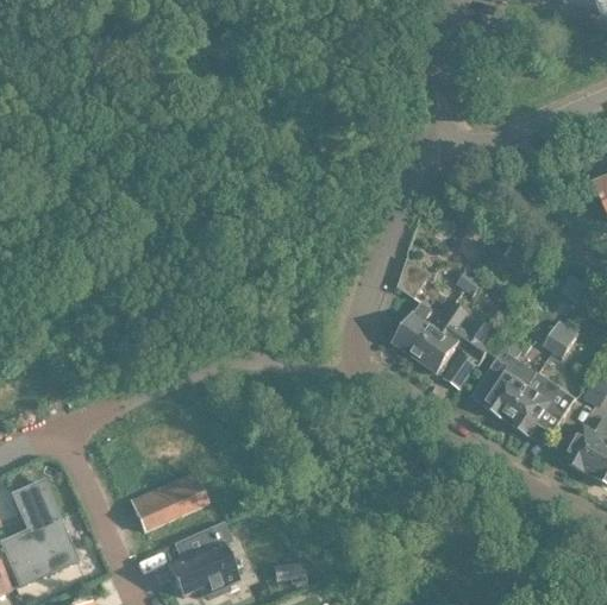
[(545,0),(606,16),(606,0),(545,0)]
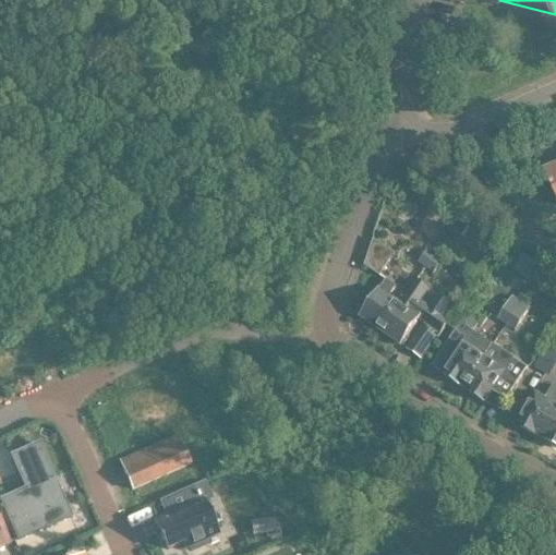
[(533,152),(529,142),(518,146),(522,156),(533,152)]
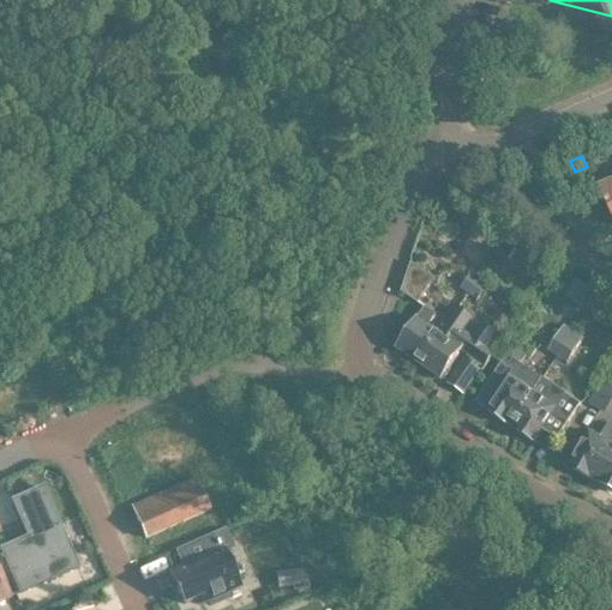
[(611,180),(599,186),(611,216),(611,180)]
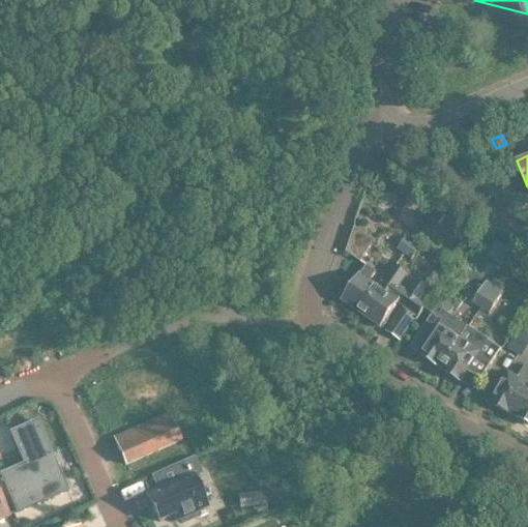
[(348,251),(361,260),(375,238),(355,226),(348,251)]
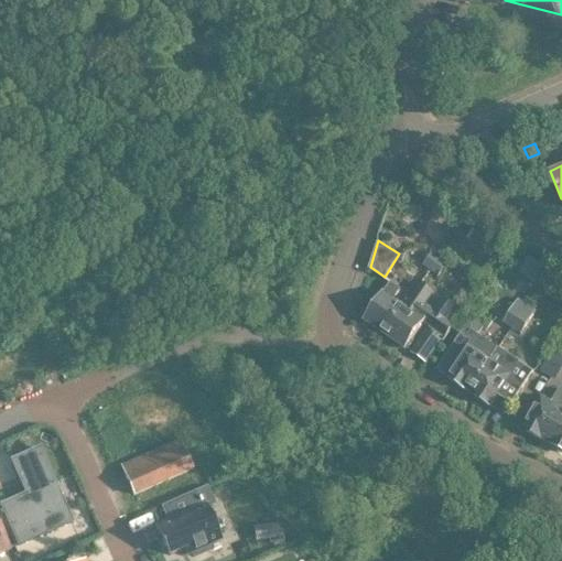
[(423,263),(430,269),(440,257),(432,251),(423,263)]
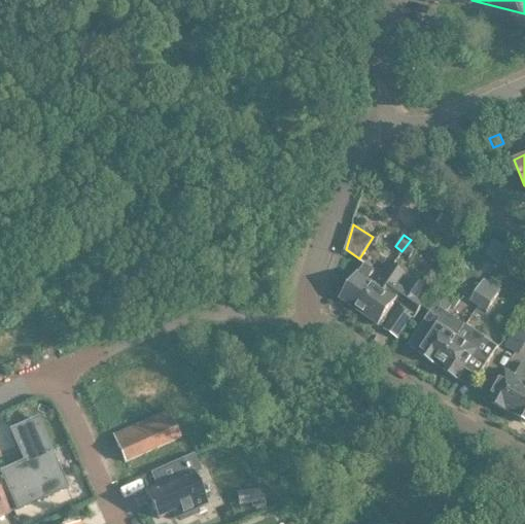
[(510,247),(492,237),(484,251),(501,262),(510,247)]
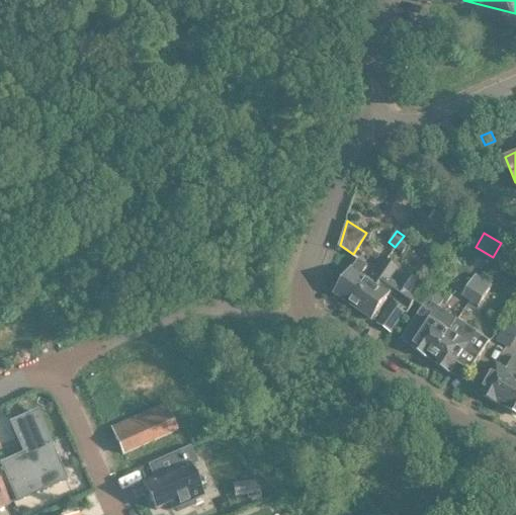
[(411,241),(404,236),(395,247),(402,252),(411,241)]
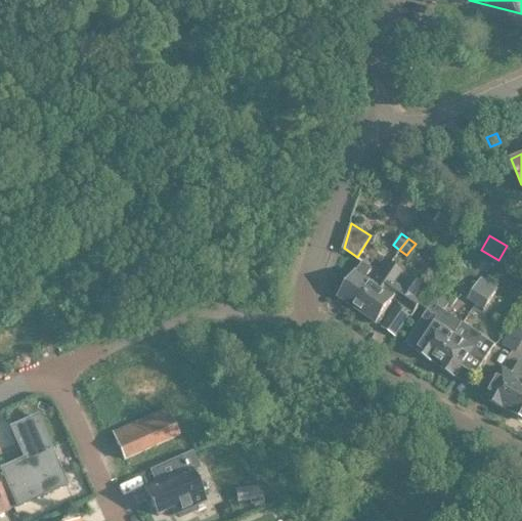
[(339,296),(358,309),(377,283),(365,275),(372,267),(363,261),(339,296)]
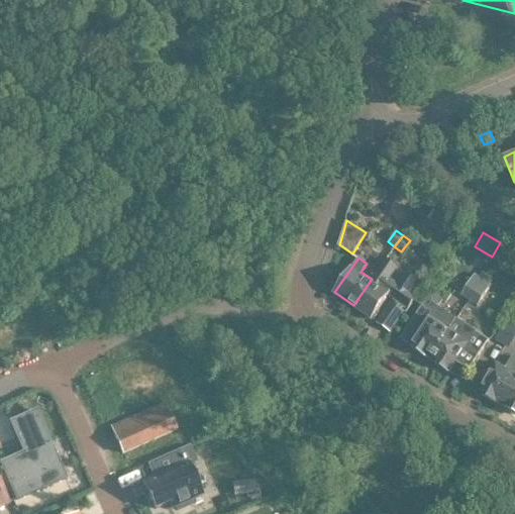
[(353,305),(373,318),(390,294),(404,304),(412,293),(387,275),(395,264),(386,258),(372,279),(353,305)]
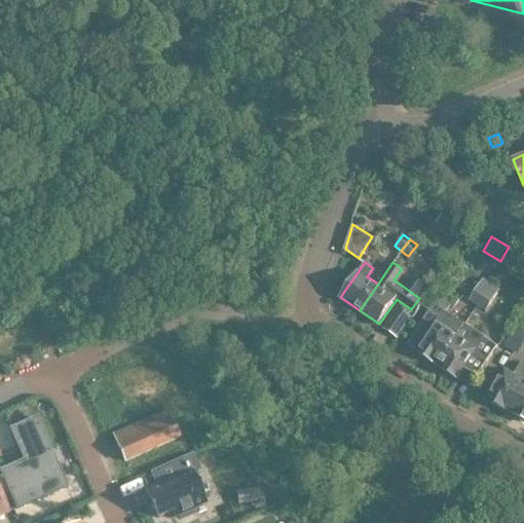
[(484,277),(471,298),(479,304),(492,283),(484,277)]
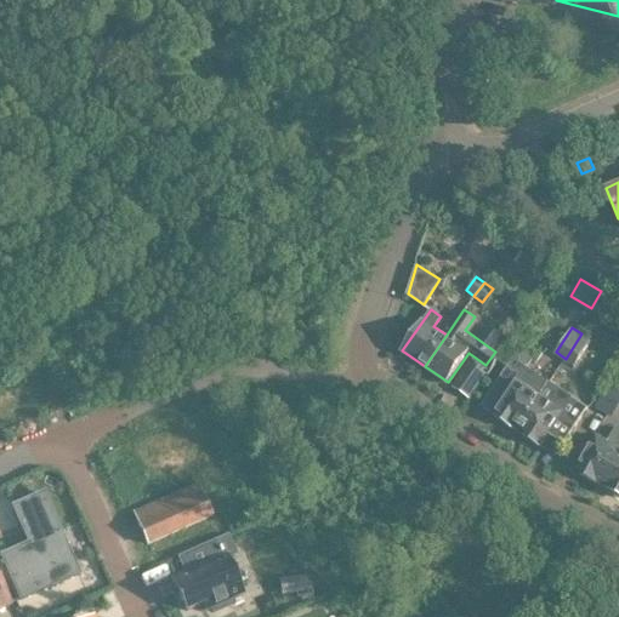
[(581,333),(566,359),(575,365),(591,341),(581,333)]
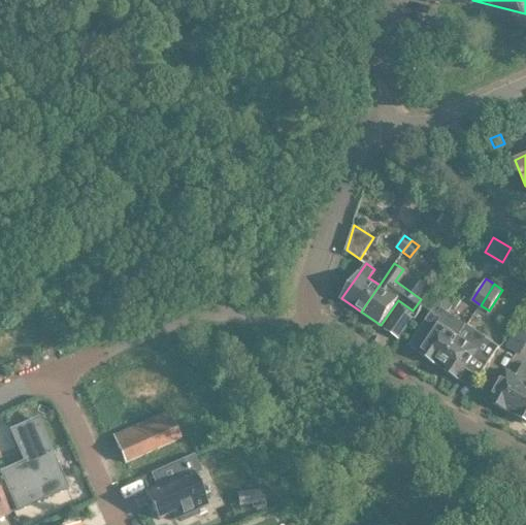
[(420,353),(433,361),(435,363),(437,360),(441,363),(466,324),(446,310),(450,304),(439,297),(408,345),(421,352),(420,353)]
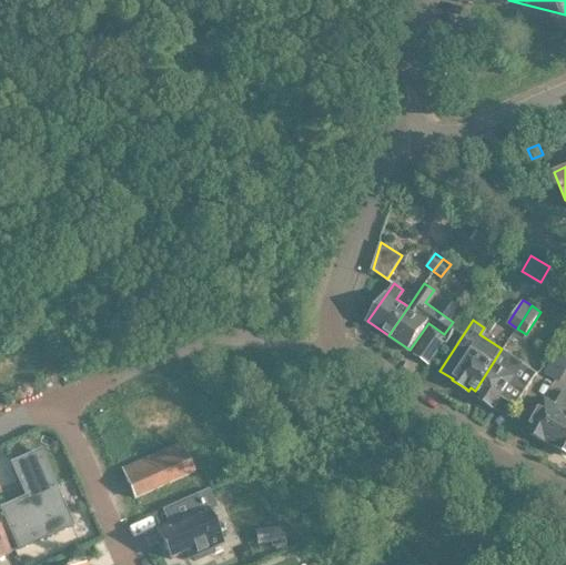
[(430,364),(445,341),(431,331),(415,354),(430,364)]
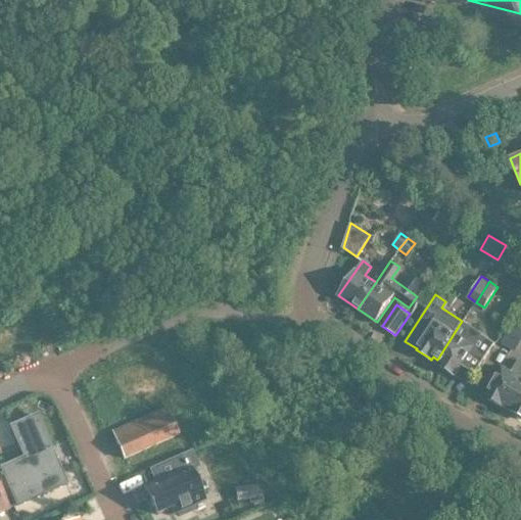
[(511,348),(520,331),(520,325),(511,320),(499,342),(511,348)]
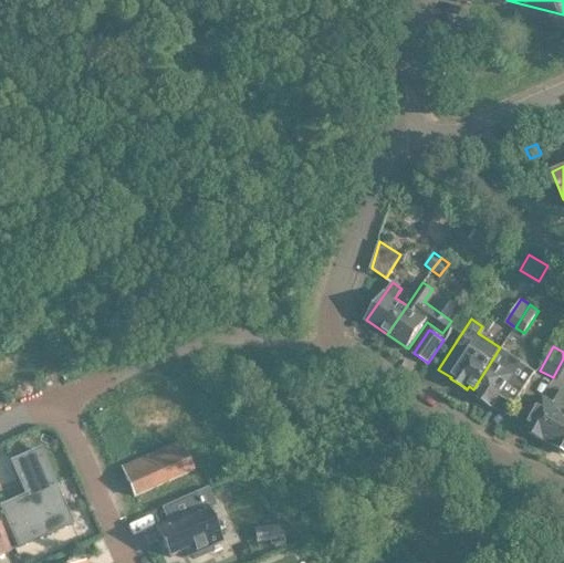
[(535,372),(500,347),(473,389),(479,393),(477,396),(492,406),(500,395),(514,405),(535,372)]
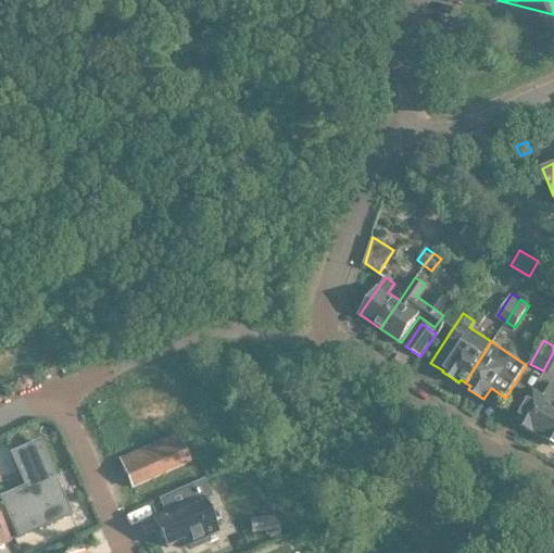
[(545,396),(533,389),(516,422),(539,434),(553,405),(553,382),(552,382),(545,396)]
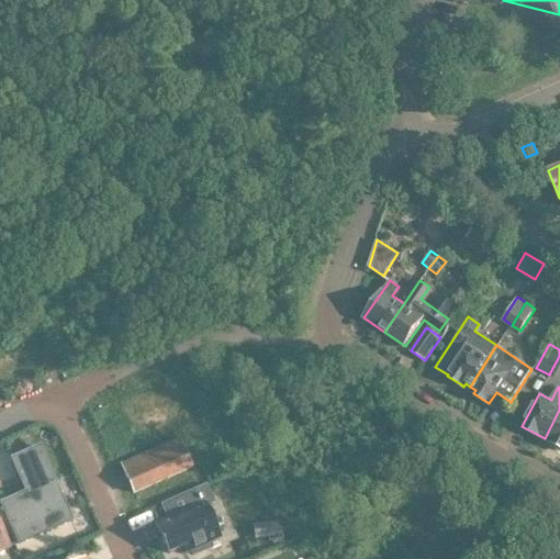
[(559,410),(545,438),(559,447),(559,410)]
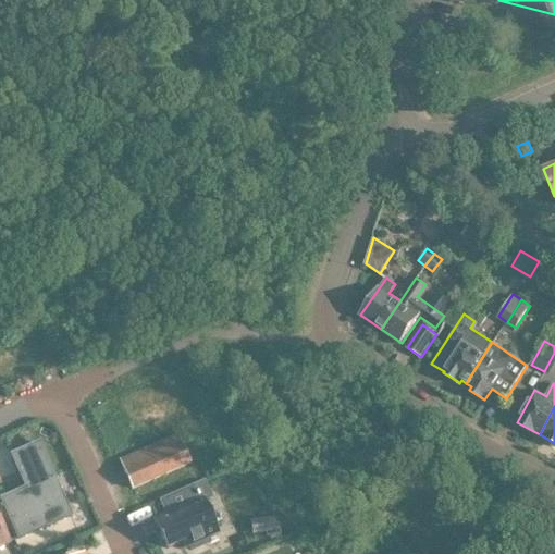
[(133,489),(190,464),(177,434),(120,460),(133,489)]
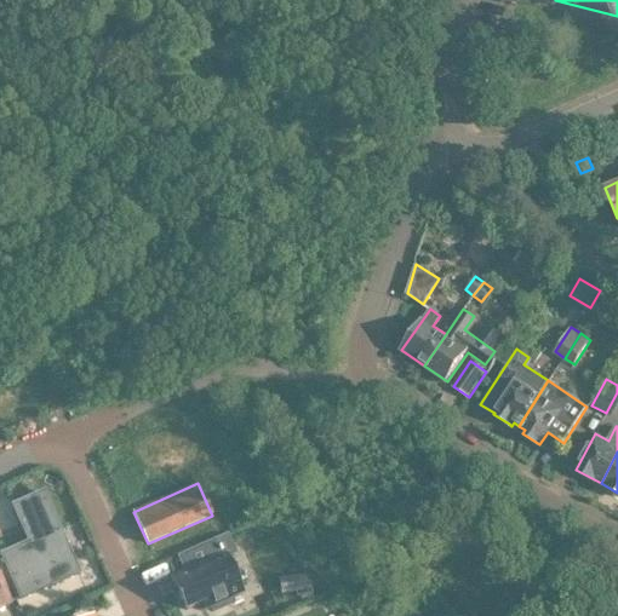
[(59,527),(44,491),(13,505),(29,541),(5,552),(26,597),(39,591),(43,599),(55,594),(51,586),(79,574),(59,527)]
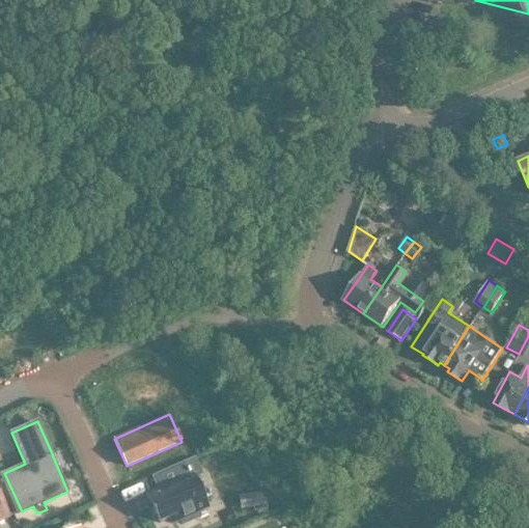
[(207,506),(194,477),(194,476),(201,472),(196,461),(194,457),(174,466),(158,473),(152,476),(159,490),(147,495),(160,521),(170,517),(172,522),(181,519),(183,523),(198,516),(196,511),(198,510),(207,506)]
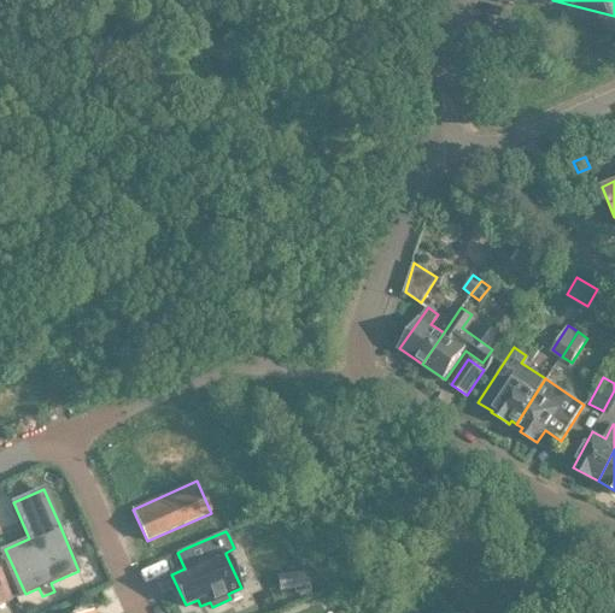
[(306,569),(292,571),(294,587),(294,591),(310,589),(309,584),(306,569)]
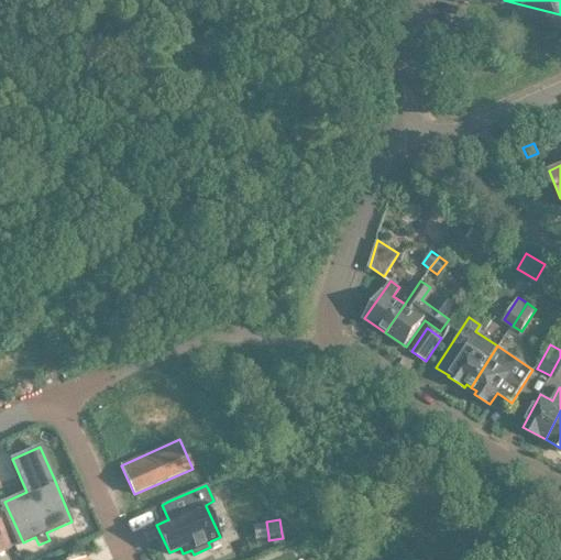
[(28,546),(18,550),(22,559),(32,559),(43,556),(40,548),(30,552),(28,546)]
